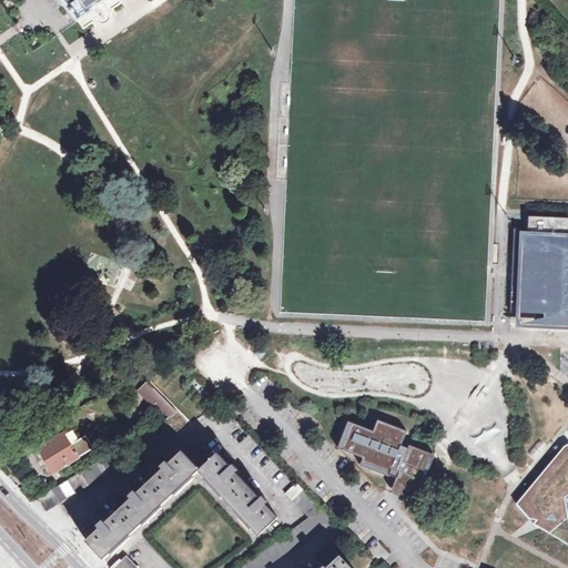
[(64,0),(79,19),(89,11),(95,22),(98,23),(101,24),(104,24),(108,23),(110,21),(110,19),(111,16),(110,12),(101,1),(102,0),(64,0)]
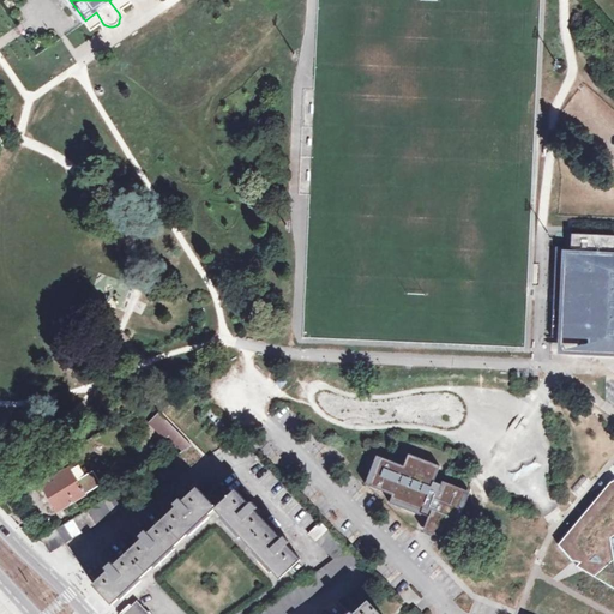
[(563,343),(583,344),(583,339),(590,339),(590,353),(613,354),(613,235),(573,234),(572,248),(558,247),(553,343),(563,343)]
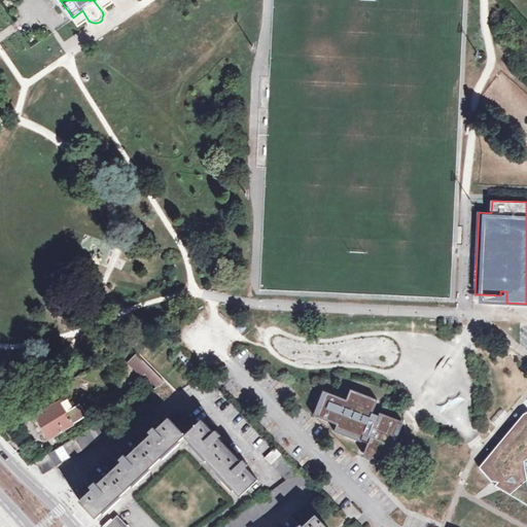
[(483,294),(483,302),(506,303),(506,291),(500,291),(500,295),(483,294)]
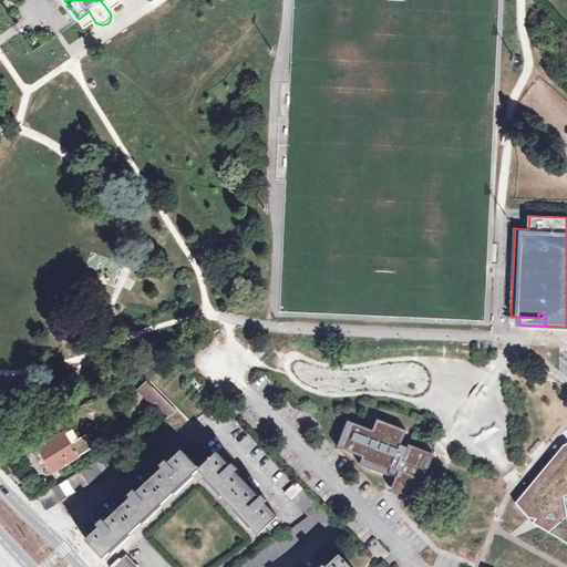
[(148,382),(141,389),(169,418),(177,413),(148,382)]
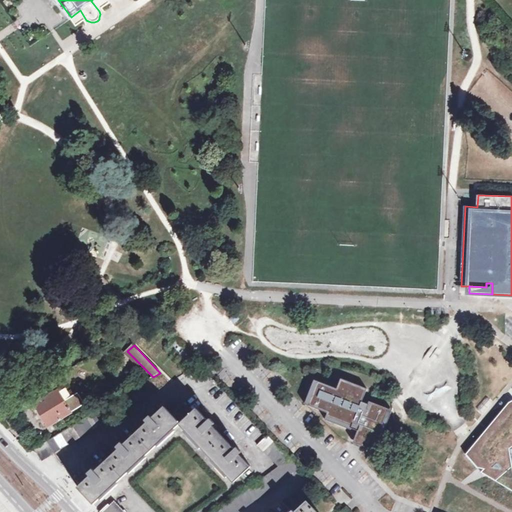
[(335,388),(318,381),(314,390),(311,389),(308,395),(312,396),(309,405),(328,413),(325,419),(357,432),(355,439),(374,447),(388,412),(362,402),(367,388),(339,377),(335,388)]
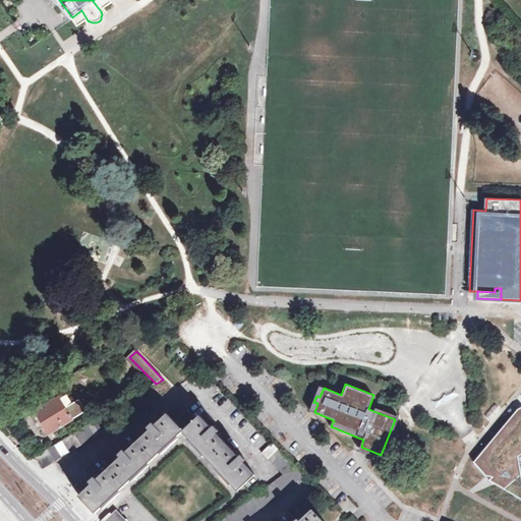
[(37,457),(44,468),(159,398),(152,387),(96,421),(37,457)]
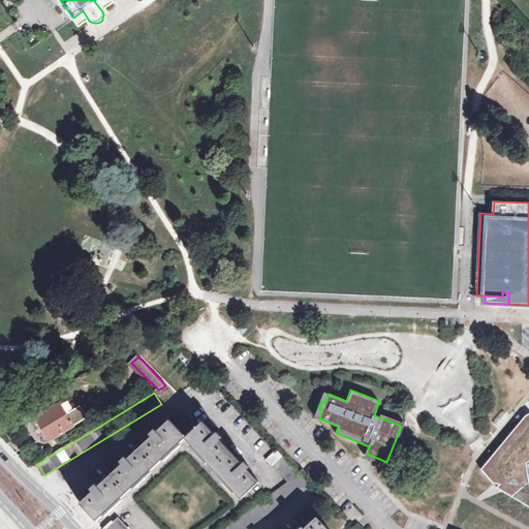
[(72,397),(62,403),(57,393),(50,397),(56,406),(37,417),(51,440),(86,419),(72,397)]
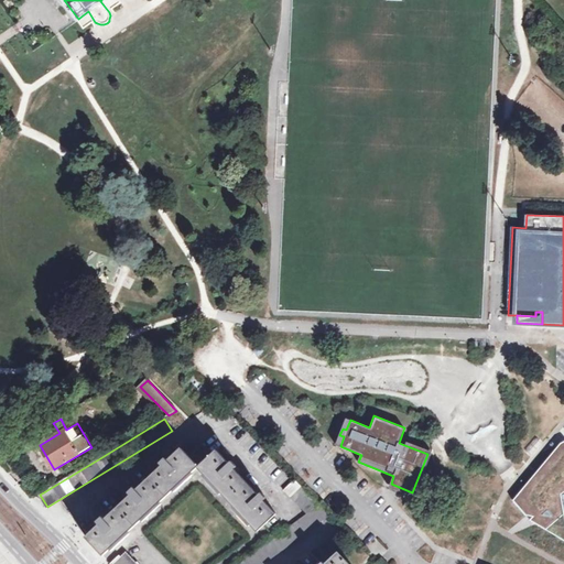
[(563,442),(563,443),(561,444),(513,501),(529,521),(548,530),(563,514),(563,512),(561,495),(563,492),(563,442)]
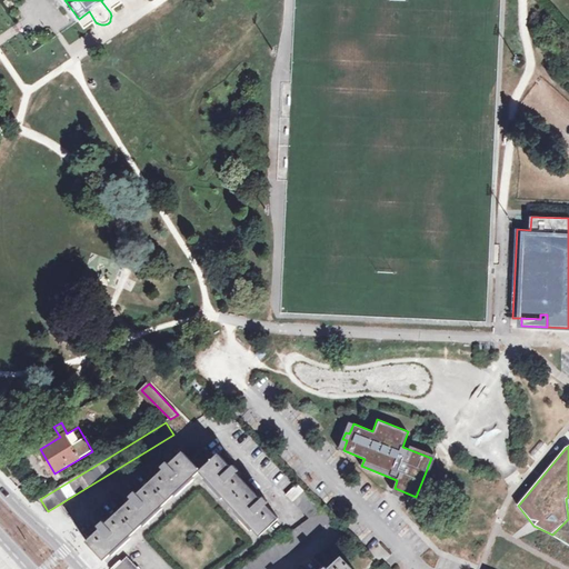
[(280,519),(267,506),(269,503),(263,498),(261,499),(237,473),(239,471),(233,466),(231,467),(219,453),(215,458),(205,447),(190,459),(183,451),(169,465),(167,462),(161,468),(163,470),(138,495),(136,492),(130,497),(132,500),(106,523),(103,521),(98,527),(100,529),(87,542),(106,561),(200,471),(260,537),(280,519)]
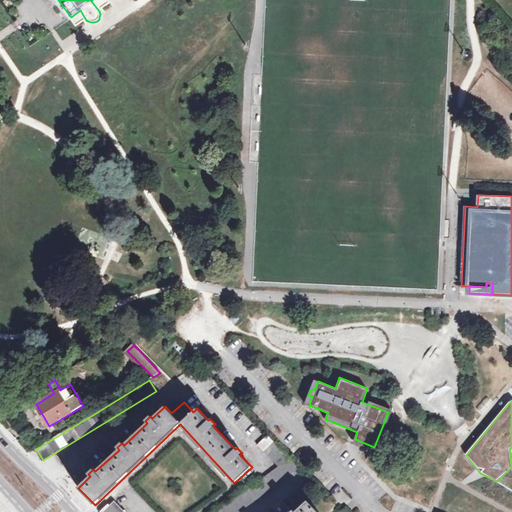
[(268,436),(258,445),(279,466),(217,511),(240,511),(300,468),(268,436)]
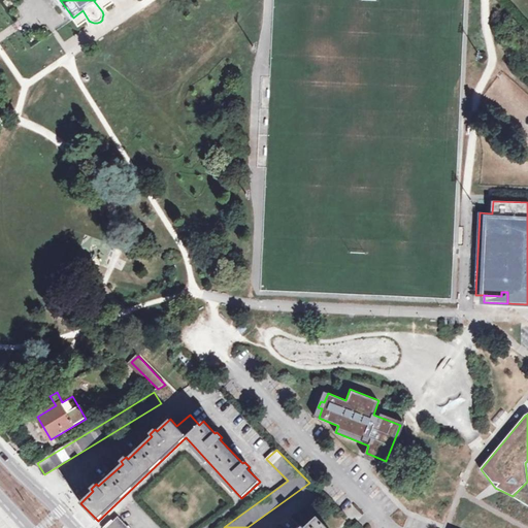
[(343,512),(353,522),(361,514),(352,504),(343,512)]
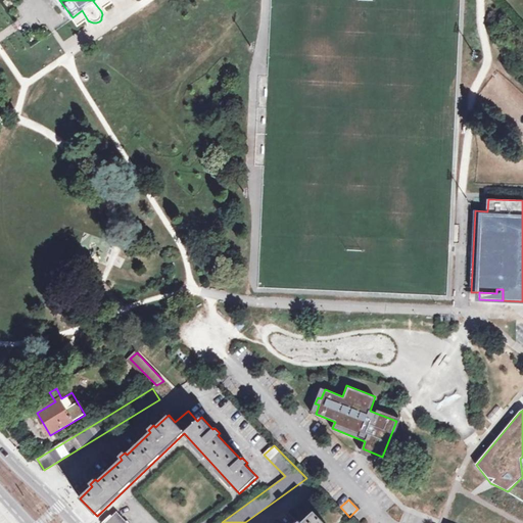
[(127,522),(116,512),(104,522),(127,522)]
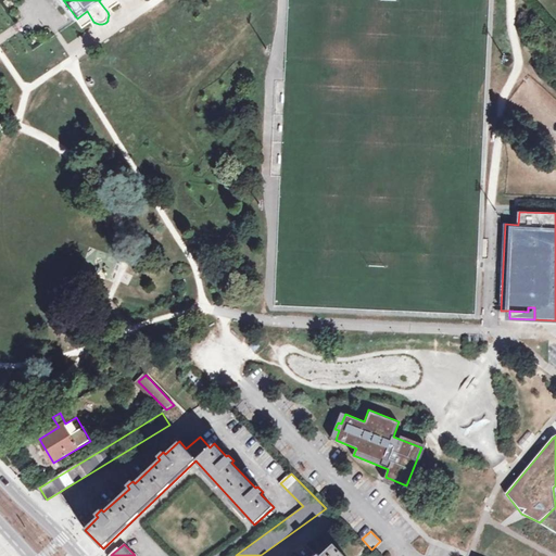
[(345,555),(335,544),(320,555),(319,555),(318,554),(315,555),(345,555)]
